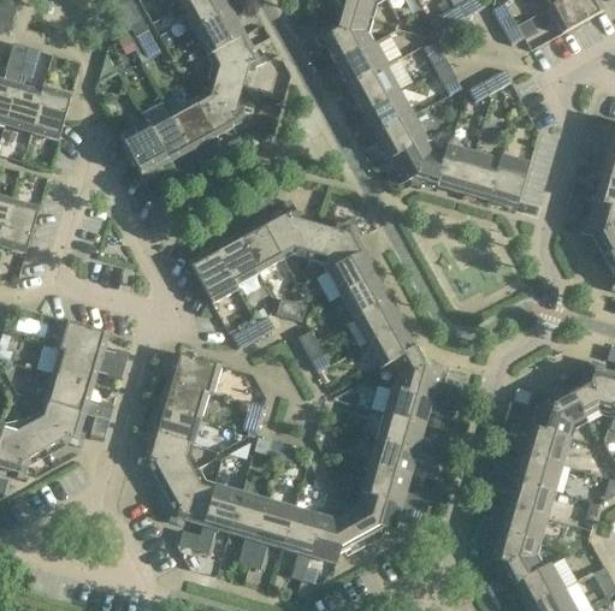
[(137,7),(132,0),(126,0),(119,4),(124,15),(137,7)]
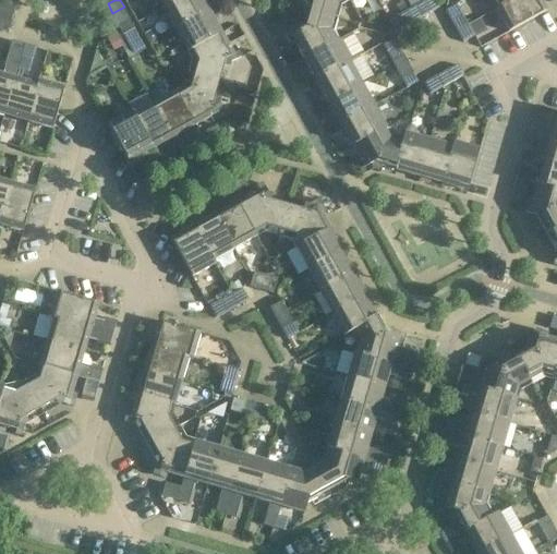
[(206,2),(205,0),(172,0),(164,5),(176,26),(219,3),(217,0),(209,0),(206,2)]
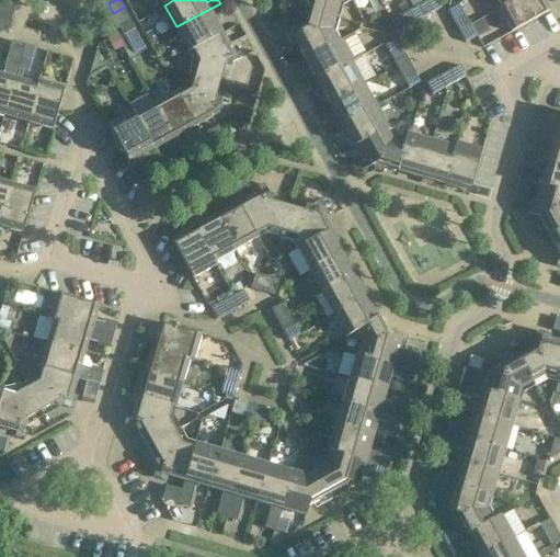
[(310,0),(309,7),(333,14),(336,0),(310,0)]
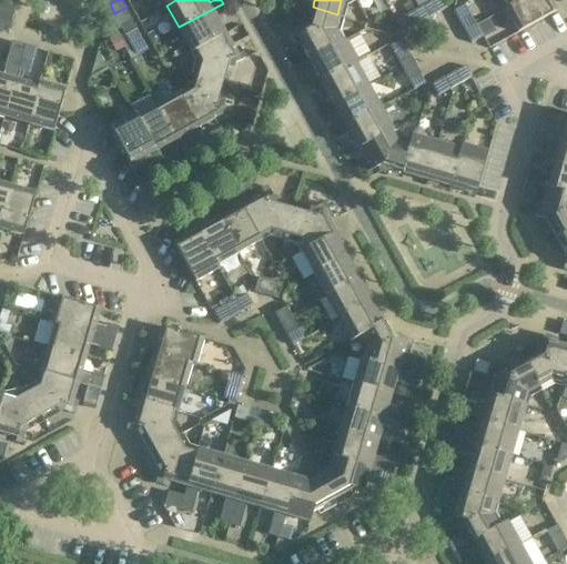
[(428,0),(424,2),(431,14),(439,9),(434,0),(428,0)]
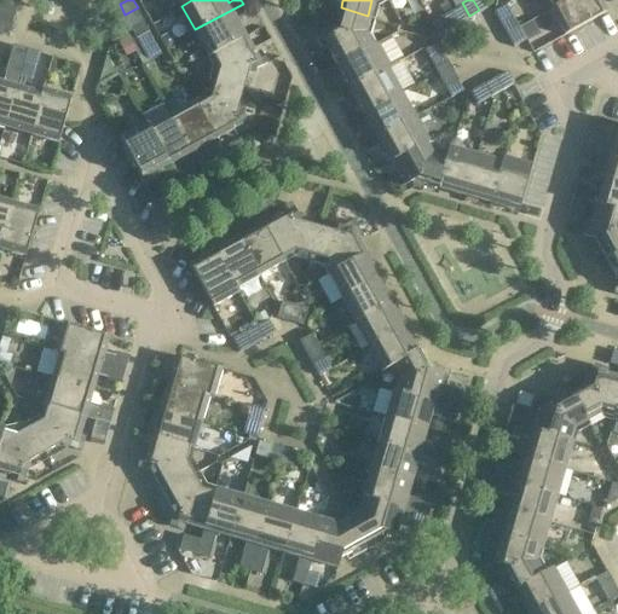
[(473,0),(479,10),(489,5),(485,0),(473,0)]
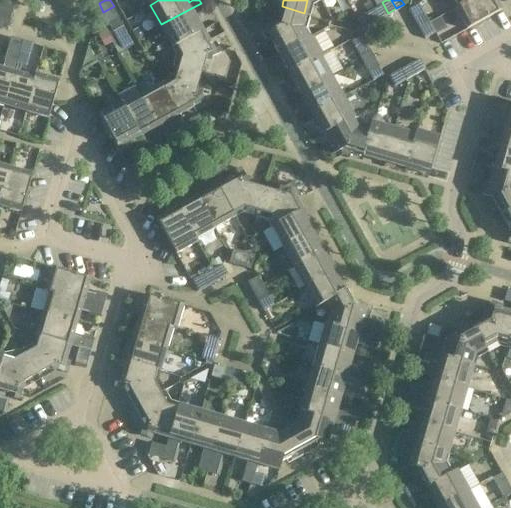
[(417,0),(409,5),(408,5),(414,15),(424,10),(419,0),(417,0)]
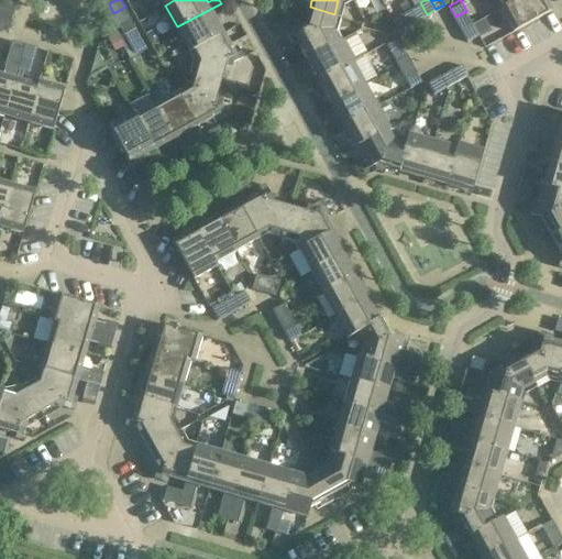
[(552,8),(548,0),(510,0),(504,3),(500,6),(514,29),(552,8)]
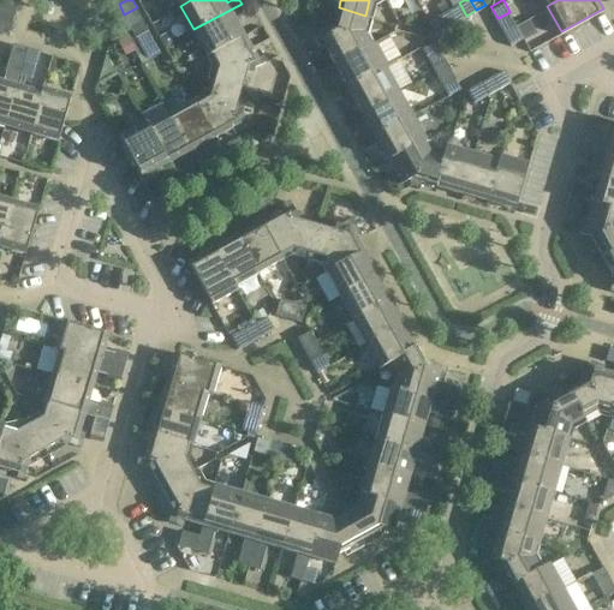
[(0,12),(0,15),(13,19),(17,6),(4,1),(0,12)]
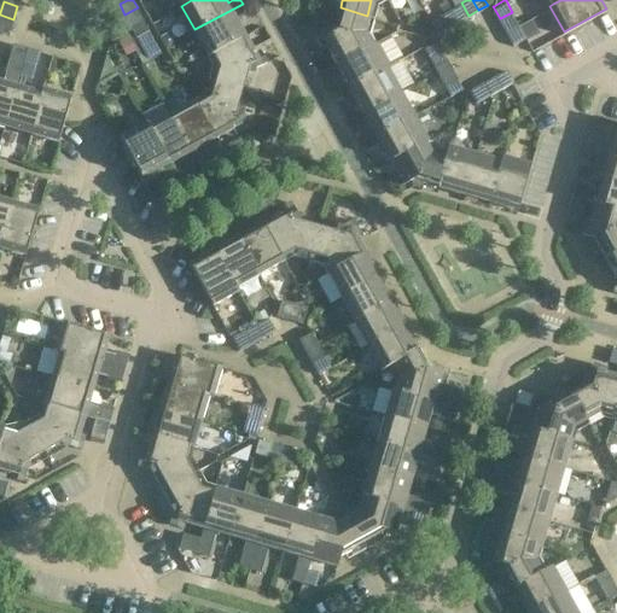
[(461,3),(457,6),(455,6),(452,9),(458,21),(463,18),(469,16),(461,3)]
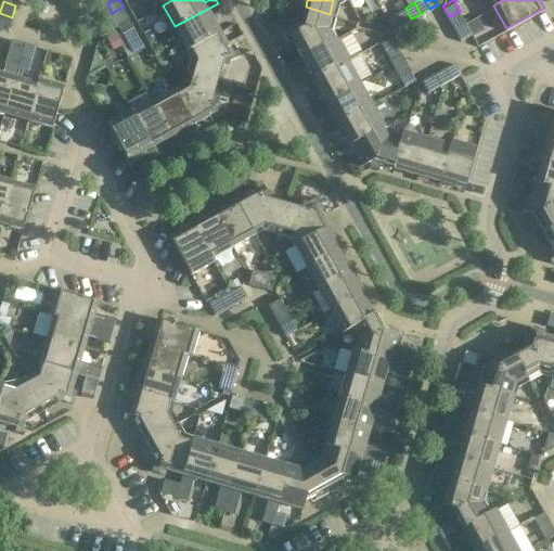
[(221,9),(218,3),(175,26),(188,50),(192,48),(221,31),(213,14),(221,9)]
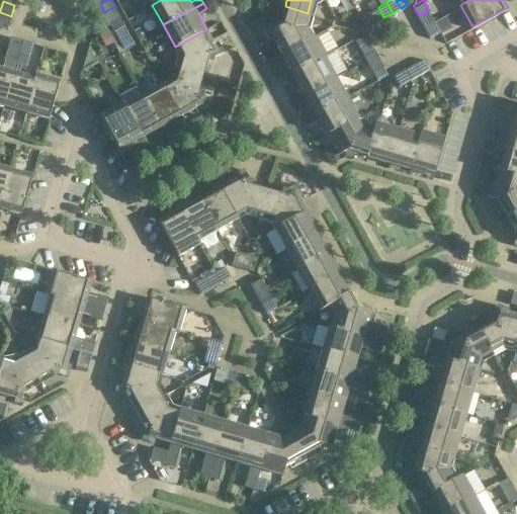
[(120,15),(115,6),(104,12),(109,21),(120,15)]
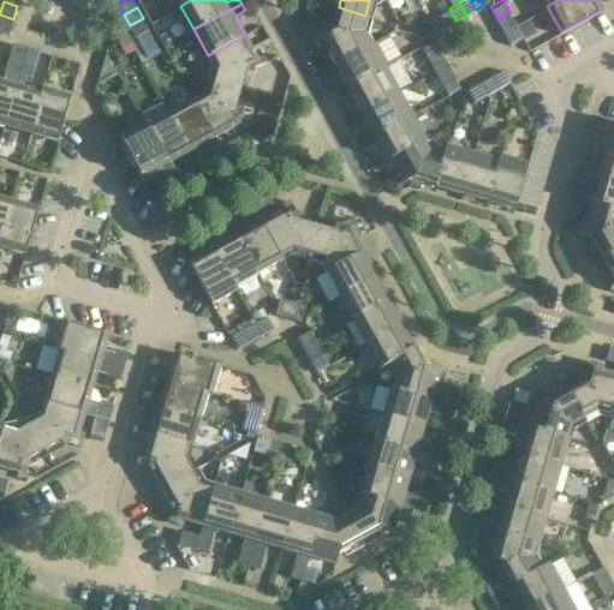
[(365,16),(339,7),(332,31),(327,34),(325,29),(315,35),(325,53),(329,51),(335,61),(368,43),(361,31),(365,16)]
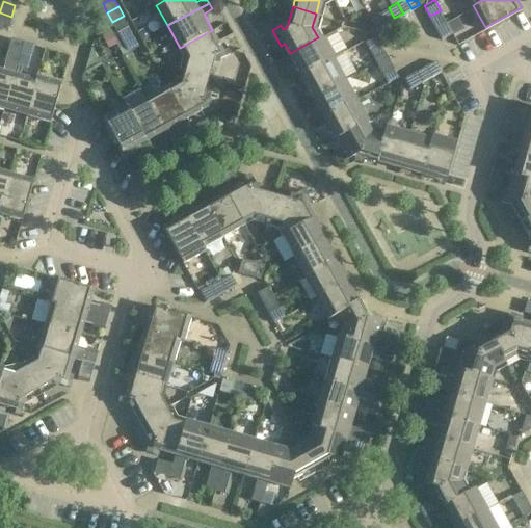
[(380,11),(387,23),(394,18),(389,7),(380,11)]
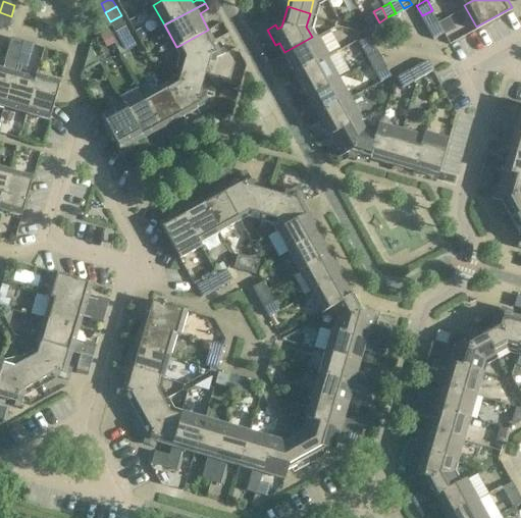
[(438,19),(432,10),(422,15),(427,27),(438,19)]
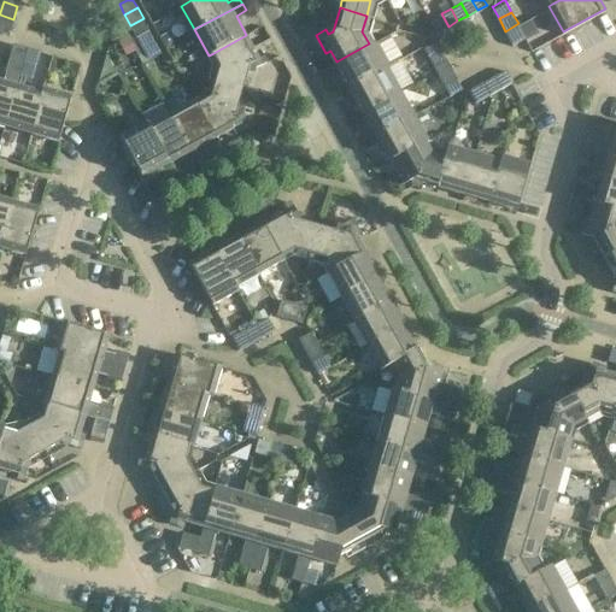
[(436,33),(449,27),(441,13),(430,19),(436,33)]
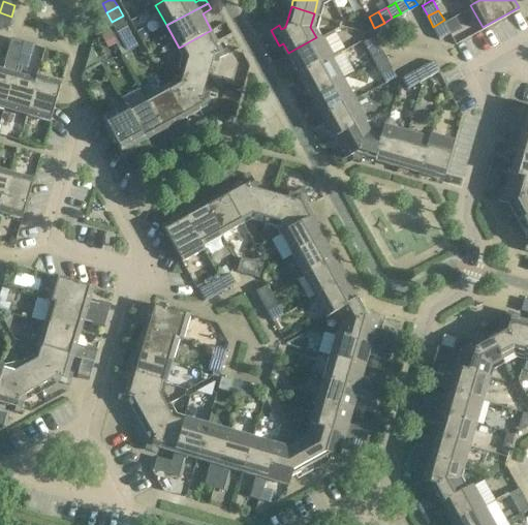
[(11,17),(0,12),(0,25),(8,28),(11,17)]
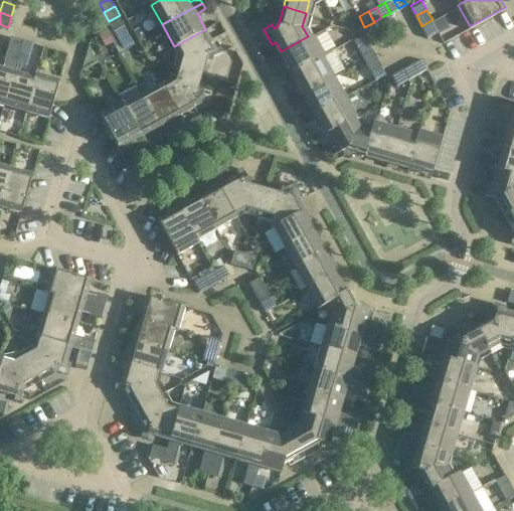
[(120,15),(109,21),(114,29),(124,23),(120,15)]
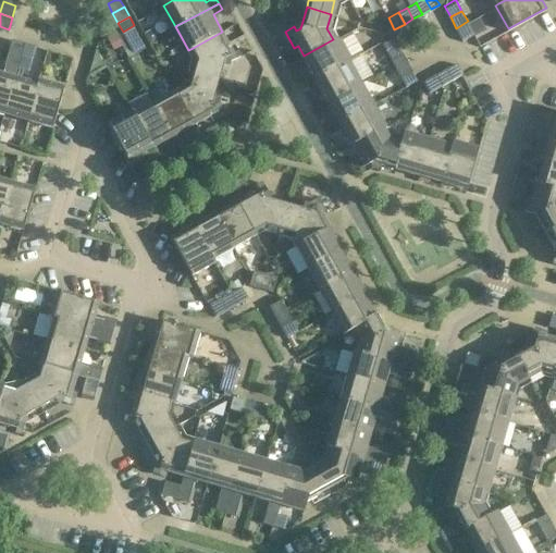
[(474,33),(468,21),(456,28),(462,39),(474,33)]
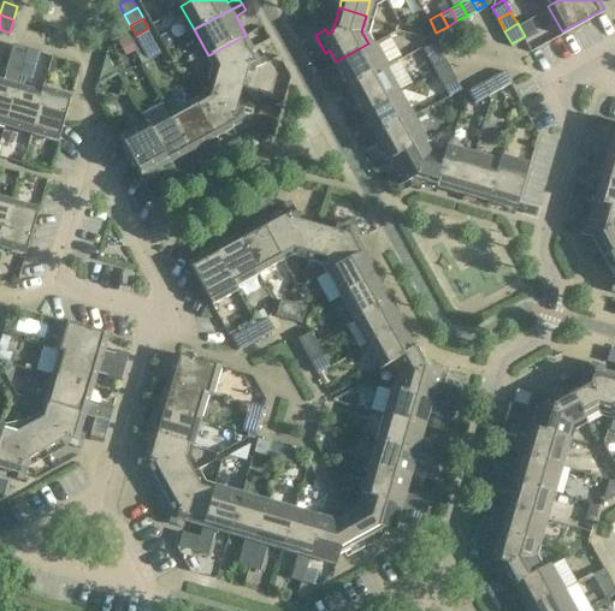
[(136,35),(141,46),(154,39),(148,28),(136,35)]
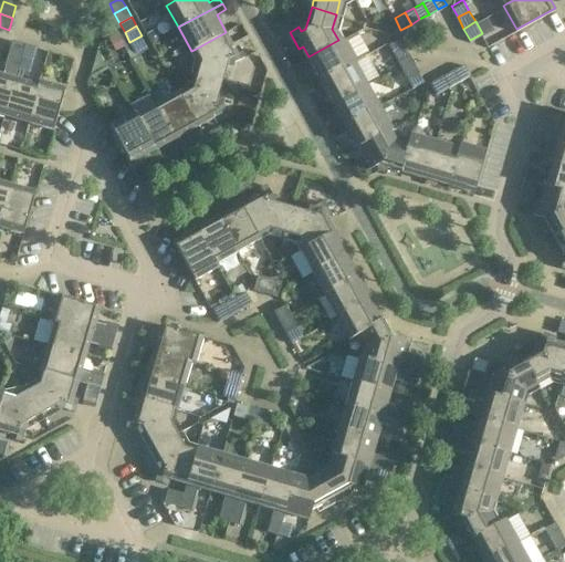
[(153,29),(147,32),(153,41),(161,35),(159,31),(153,29)]
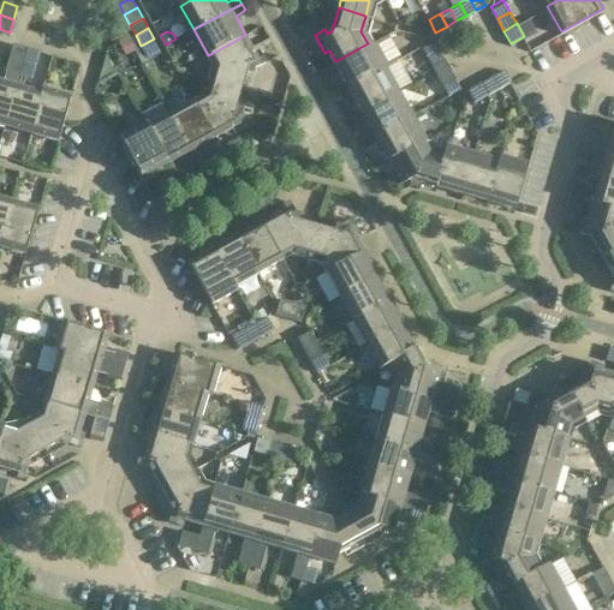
[(130,35),(120,41),(126,53),(136,47),(130,35)]
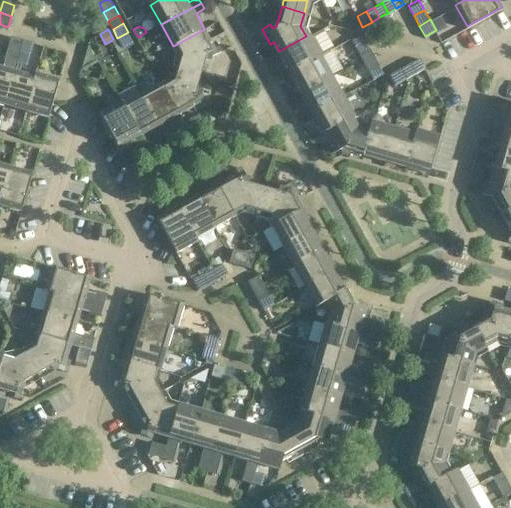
[(211,41),(204,29),(177,44),(182,54),(179,67),(201,73),(206,57),(211,59),(212,54),(221,50),(215,40),(211,41)]
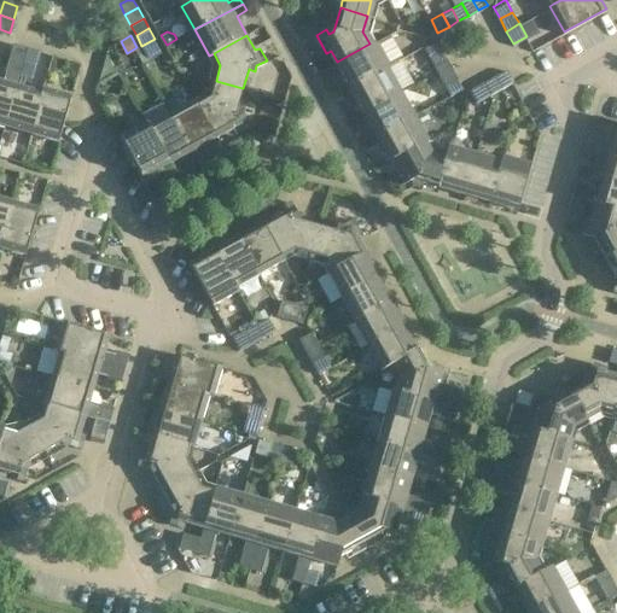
[(442,47),(436,38),(423,45),(429,54),(442,47)]
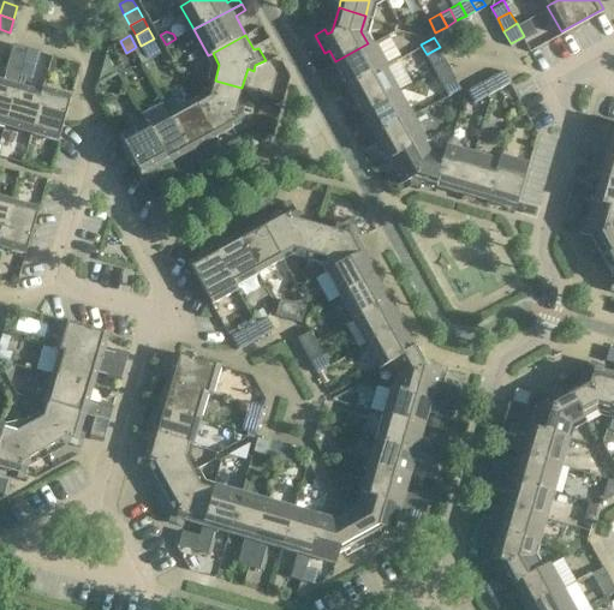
[(160,49),(154,39),(141,46),(147,57),(160,49)]
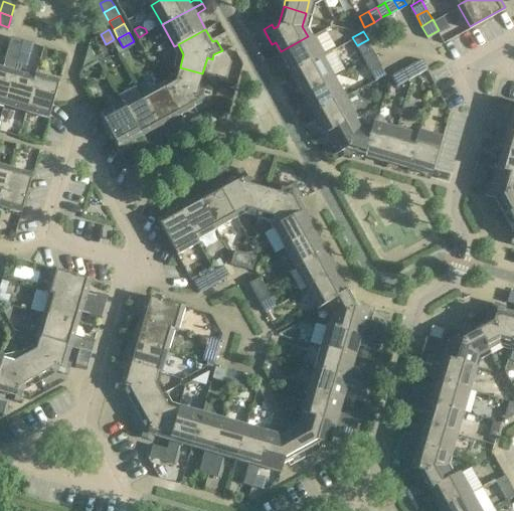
[(23,38),(11,34),(8,46),(19,49),(23,38)]
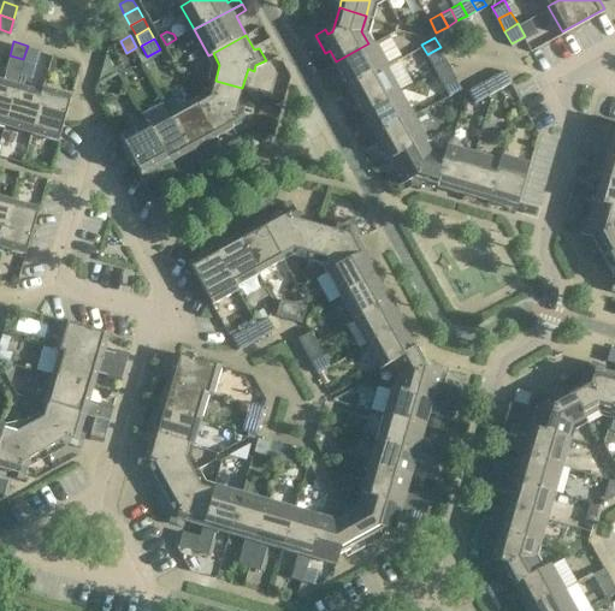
[(372,41),(368,43),(336,61),(349,85),(385,65),(372,41)]
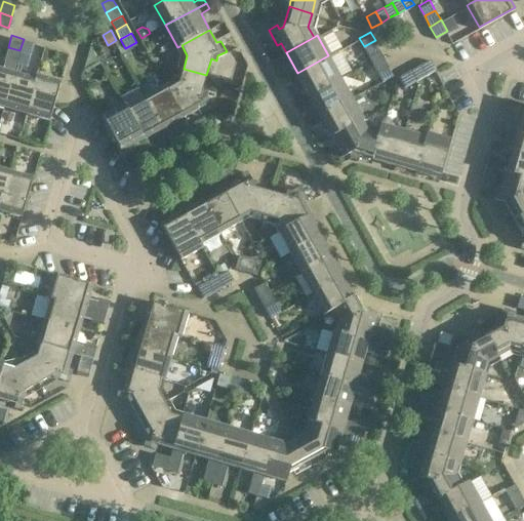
[(35,42),(24,39),(19,50),(32,53),(35,42)]
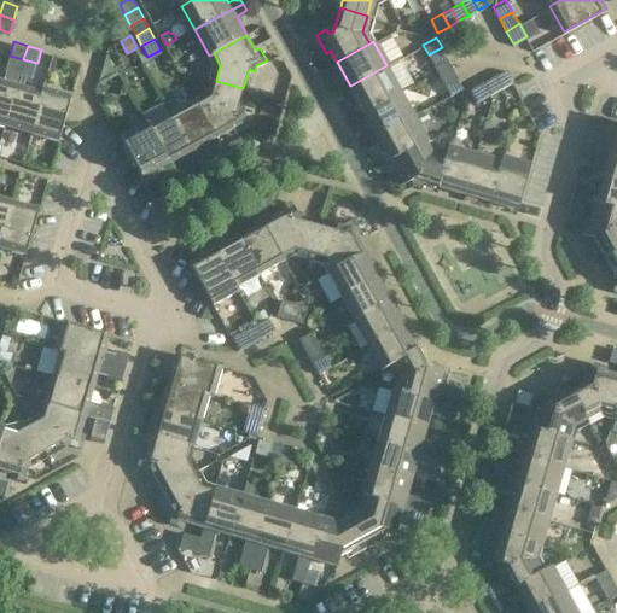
[(429,54),(434,64),(447,57),(442,47),(429,54)]
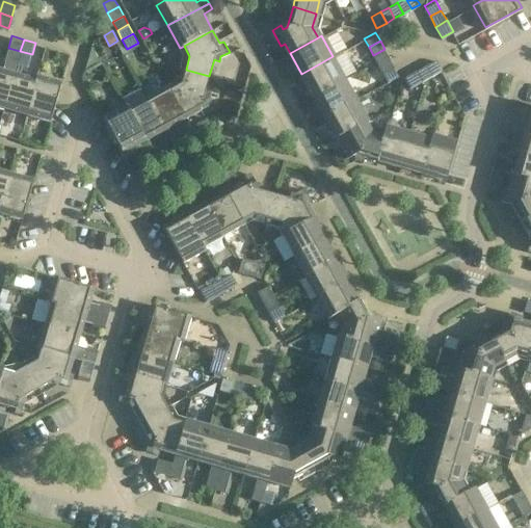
[(20,51),(8,48),(5,59),(11,61),(8,70),(0,67),(0,105),(4,107),(20,51)]
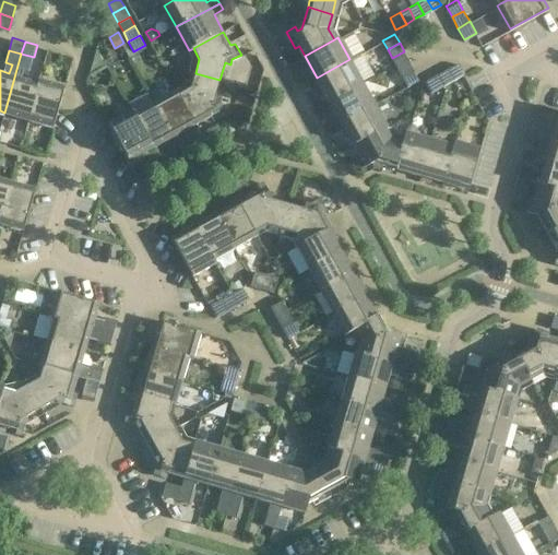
[(395,63),(398,67),(410,60),(407,57),(404,51),(392,58),(395,63)]
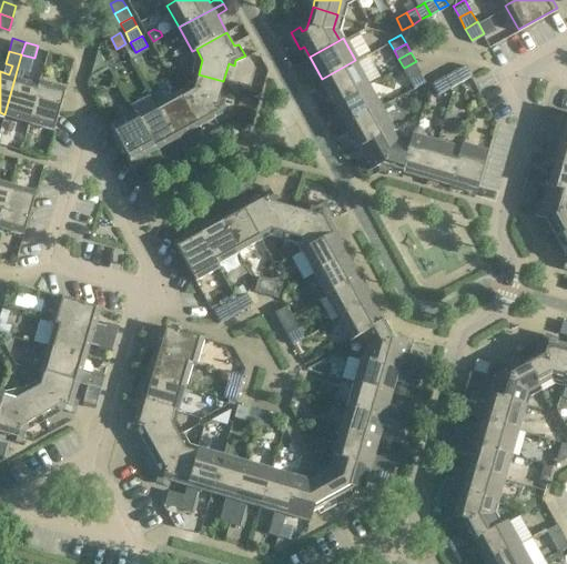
[(31,70),(34,58),(21,54),(4,114),(27,121),(38,83),(21,78),(23,69),(31,70)]
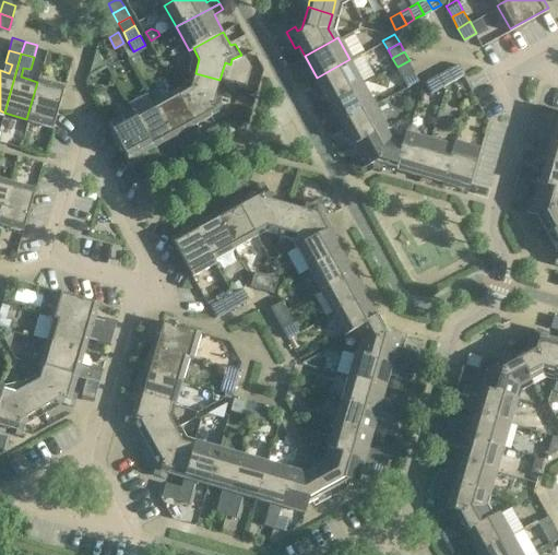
[(363,82),(349,59),(317,78),(329,99),(363,82)]
